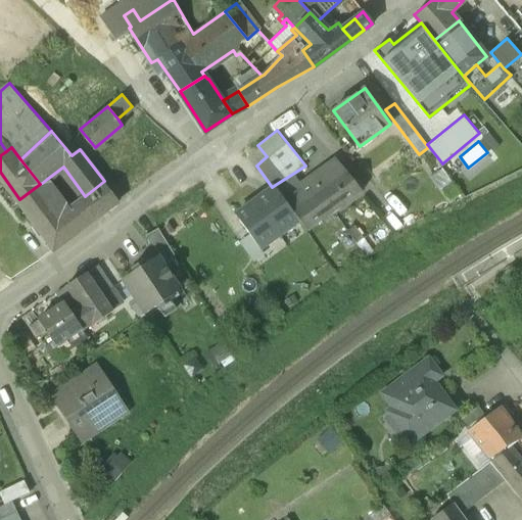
[(294,173),(275,185),(299,219),(306,228),(361,189),(332,153),(310,171),(314,176),(301,184),(294,173)]
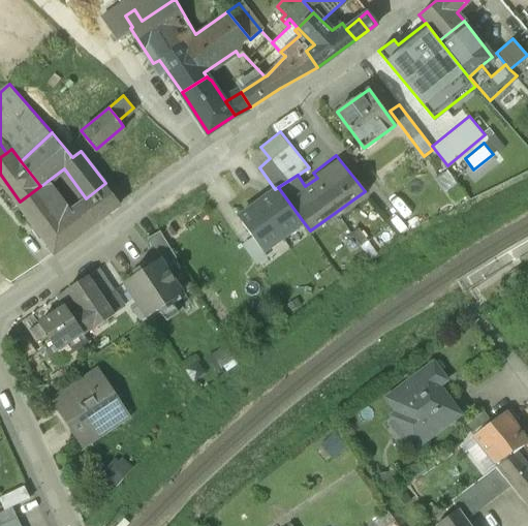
[(446,168),(436,176),(446,189),(457,182),(446,168)]
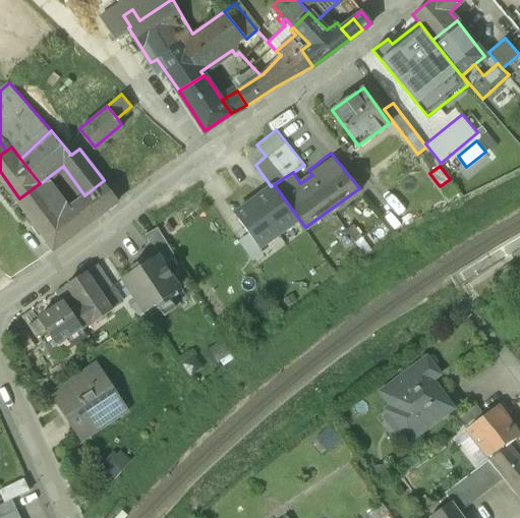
[(65,211),(68,208),(47,178),(42,182),(40,183),(19,198),(54,246),(78,228),(65,211)]
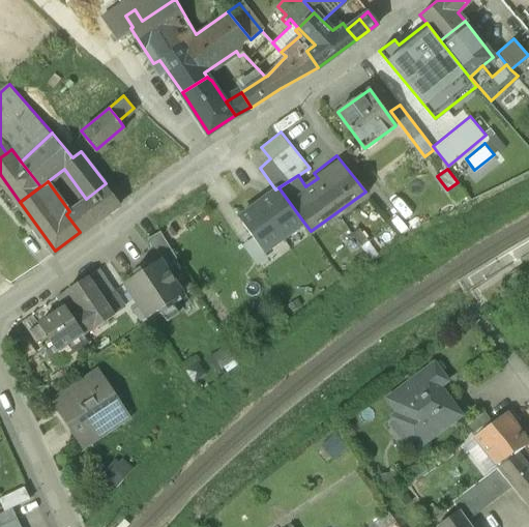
[(86,199),(82,202),(96,221),(120,202),(106,183),(86,199)]
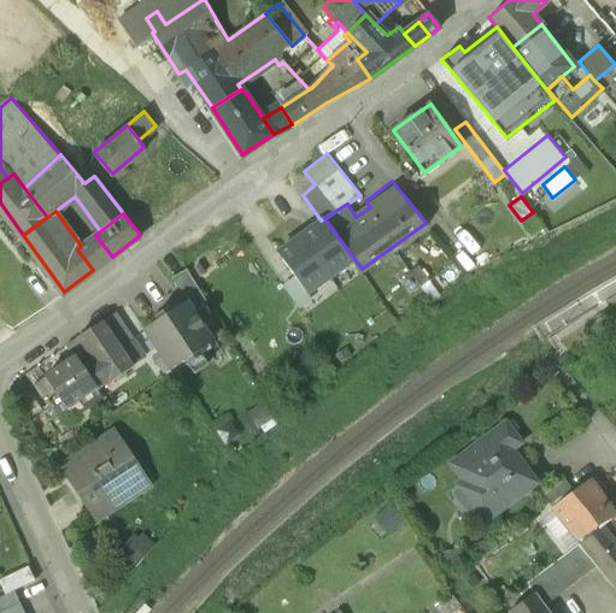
[(353,258),(324,218),(321,220),(301,235),(330,275),(353,258)]
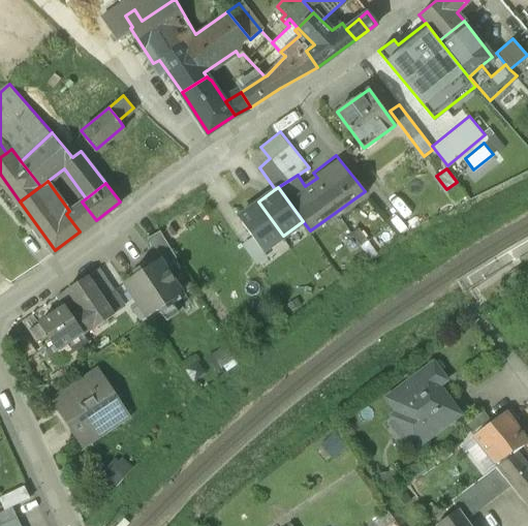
[(69,211),(66,214),(80,231),(96,220),(82,202),(69,211)]
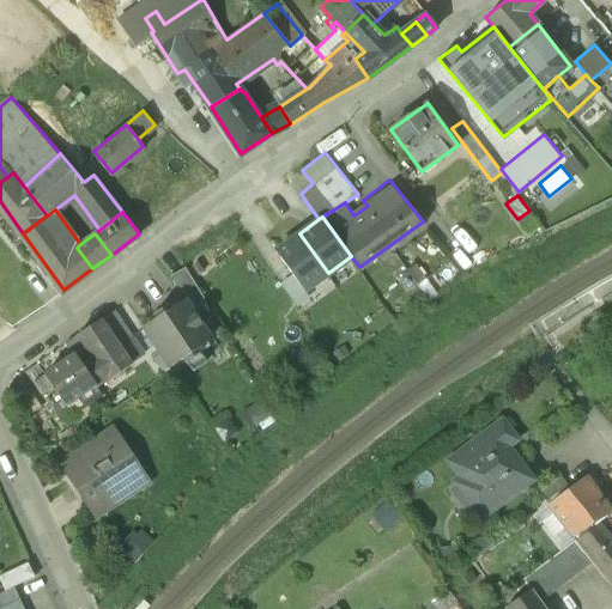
[(328,273),(300,233),(277,250),(292,273),(306,290),(328,273)]
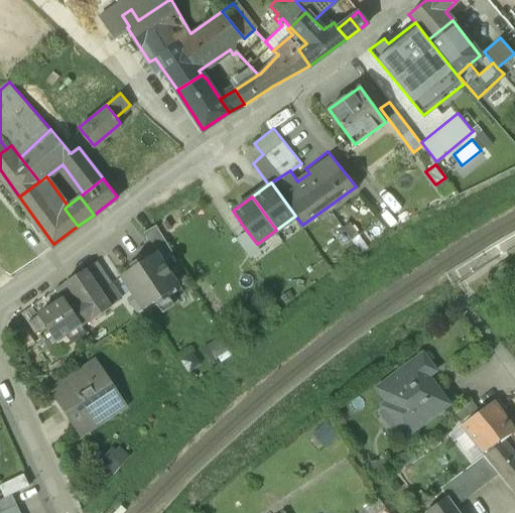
[(172,251),(156,224),(144,231),(164,256),(172,251)]
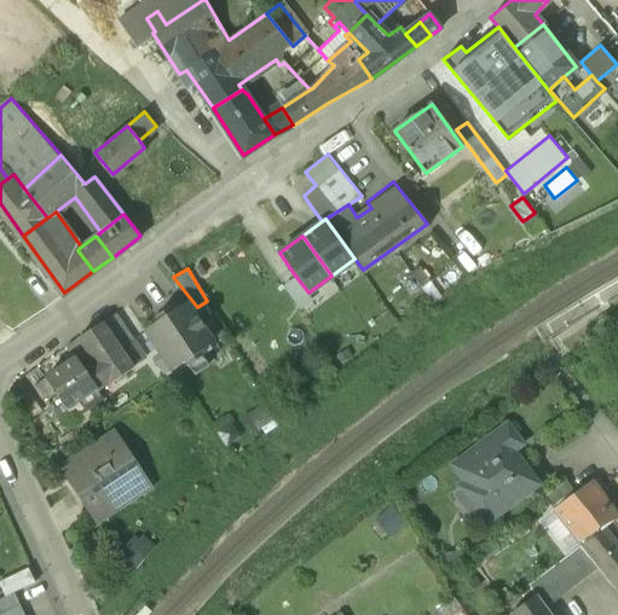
[(309,293),(295,276),(284,284),(300,307),(312,299),(309,293)]
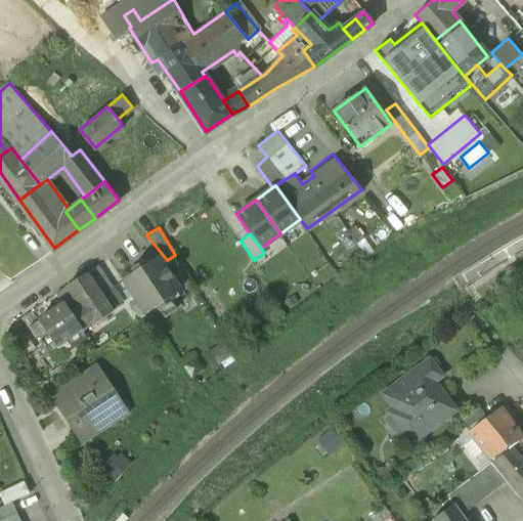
[(180,289),(158,255),(147,262),(145,259),(132,268),(134,271),(124,277),(146,312),(157,305),(159,308),(173,299),(171,296),(180,289)]
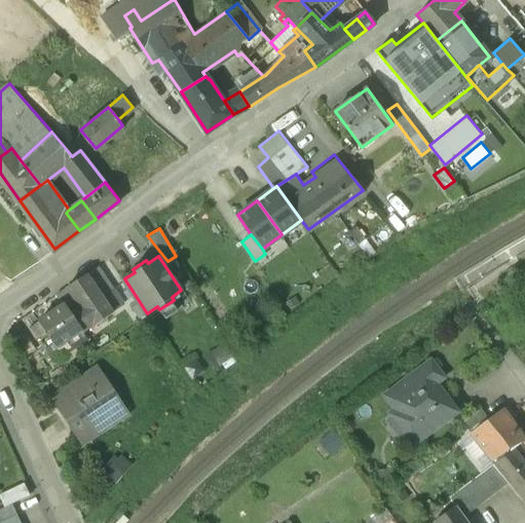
[(113,311),(88,272),(67,287),(80,306),(72,312),(83,330),(113,311)]
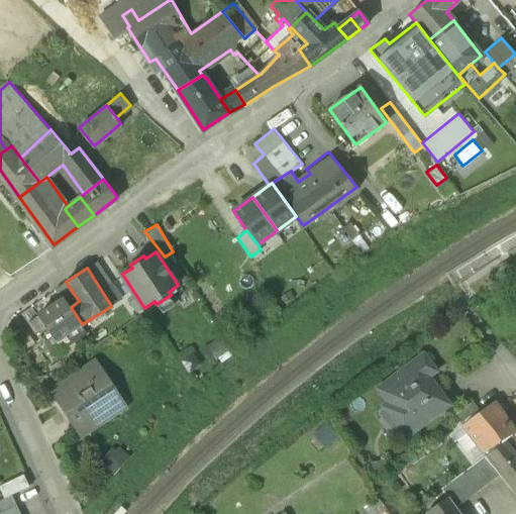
[(79,301),(66,282),(56,288),(63,298),(65,297),(71,307),(79,301)]
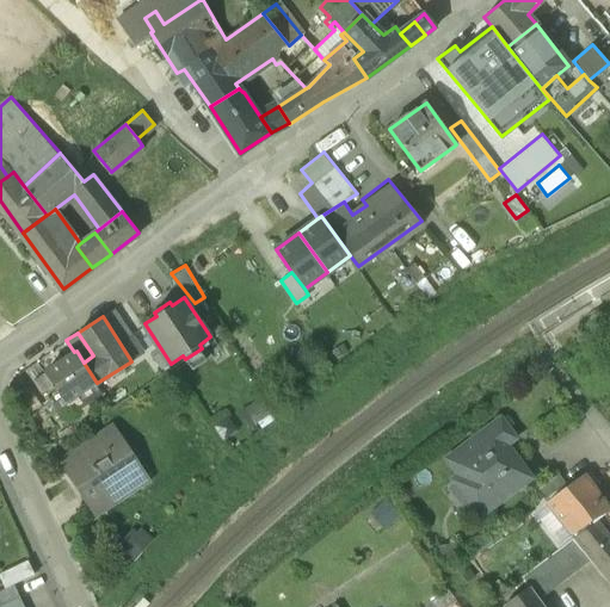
[(74,352),(47,371),(54,384),(55,384),(67,403),(97,383),(84,363),(76,351),(74,352)]
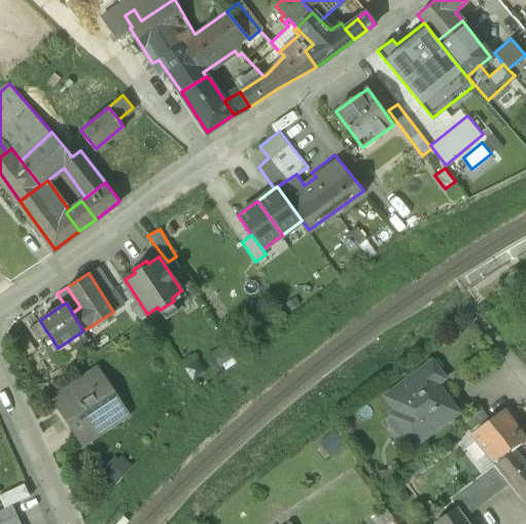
[(34,311),(23,317),(36,338),(47,332),(46,332),(40,320),(34,311)]
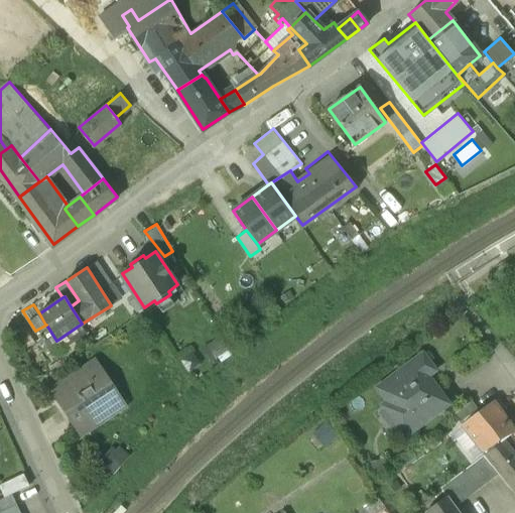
[(422,354),(378,387),(388,400),(383,404),(405,434),(447,403),(426,374),(433,369),(422,354)]
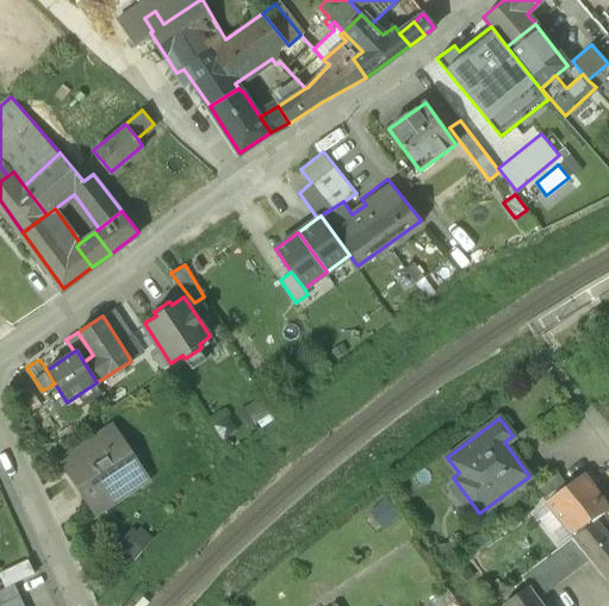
[(151,478),(115,422),(58,458),(91,506),(125,482),(130,491),(151,478)]
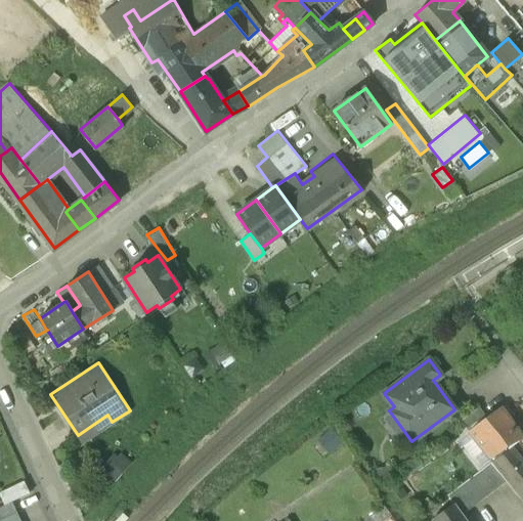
[(487,418),(470,430),(491,458),(508,445),(510,447),(522,437),(522,432),(503,405),(487,418)]
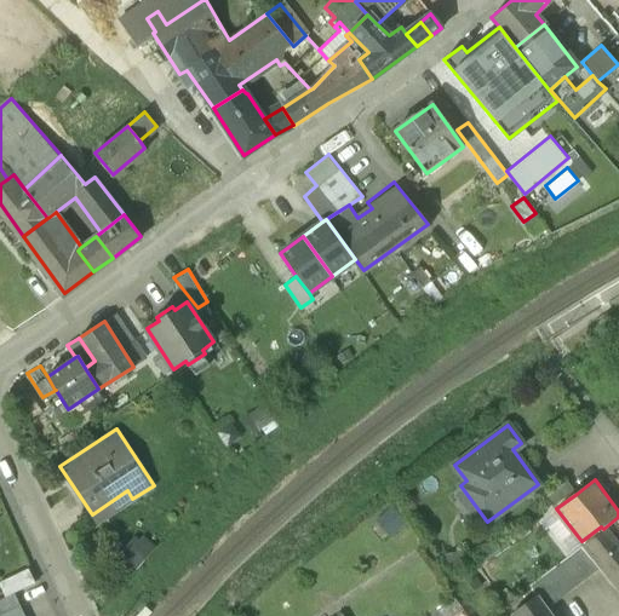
[(551,504),(538,522),(566,557),(583,545),(582,541),(556,508),(577,494),(572,488),(551,504)]
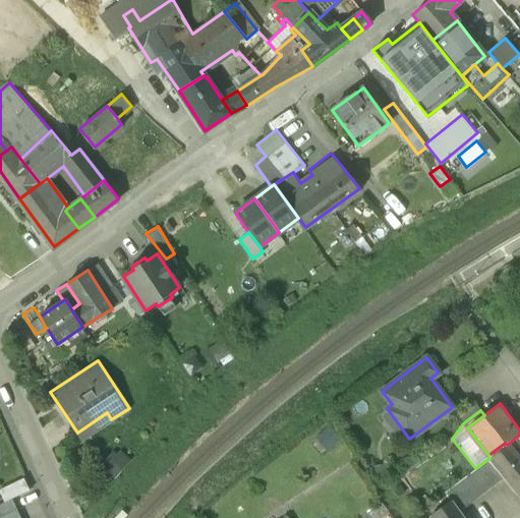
[(519,460),(507,445),(489,458),(504,476),(505,477),(519,496),(519,460)]
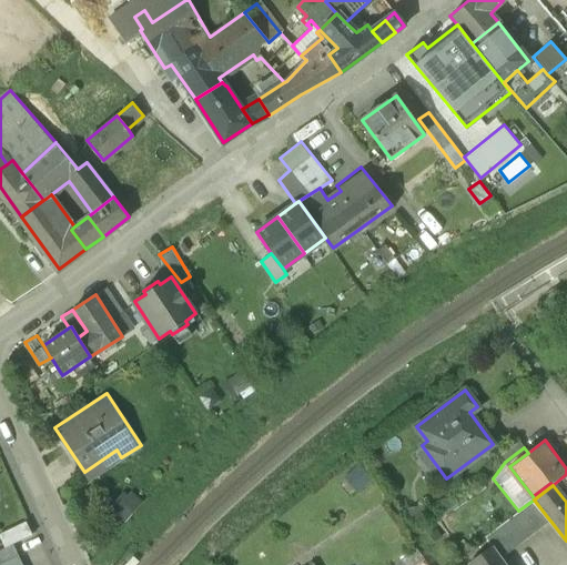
[(122,492),(109,506),(125,521),(143,501),(133,493),(129,497),(122,492)]
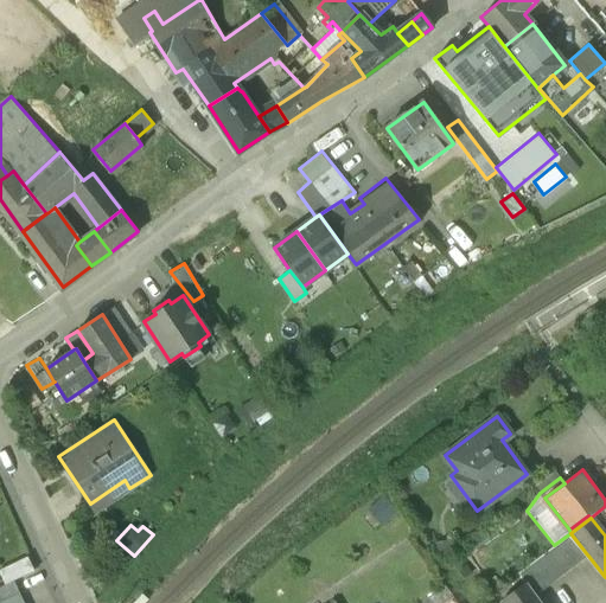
[(554,545),(518,571),(527,583),(535,595),(588,556),(587,555),(571,533),(554,545)]
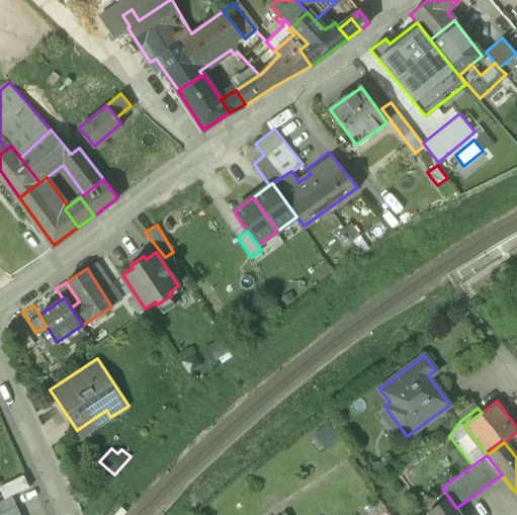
[(410,465),(400,473),(405,482),(416,475),(410,465)]
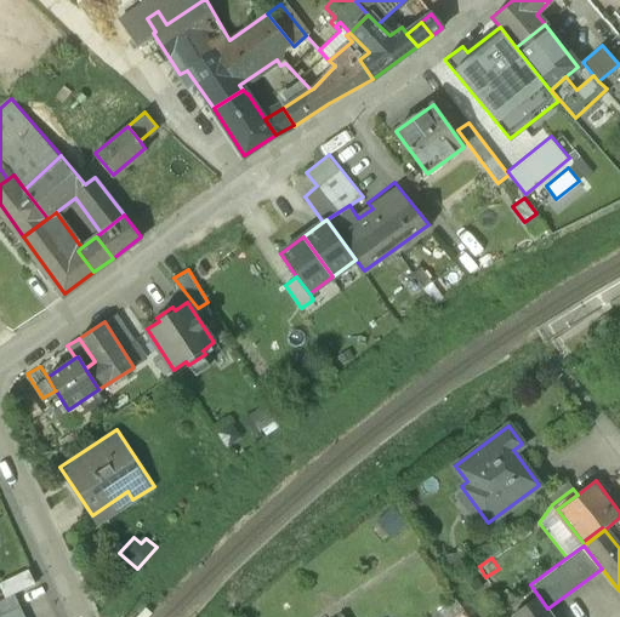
[(29,567),(0,581),(0,583),(6,596),(15,593),(35,583),(29,567)]
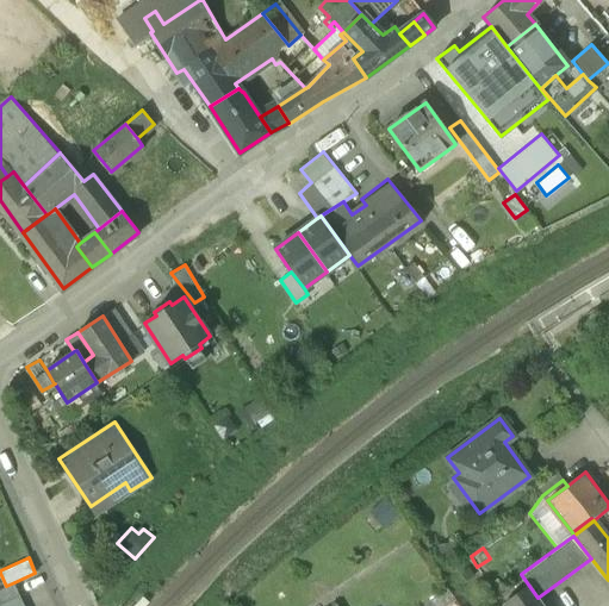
[(6,586),(0,588),(0,605),(25,605),(14,582),(6,586)]
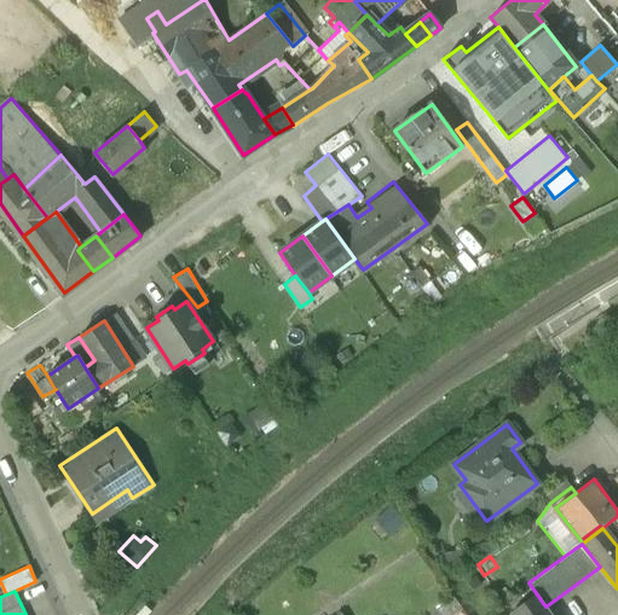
[(452,592),(437,604),(445,614),(449,614),(462,605),(452,592)]
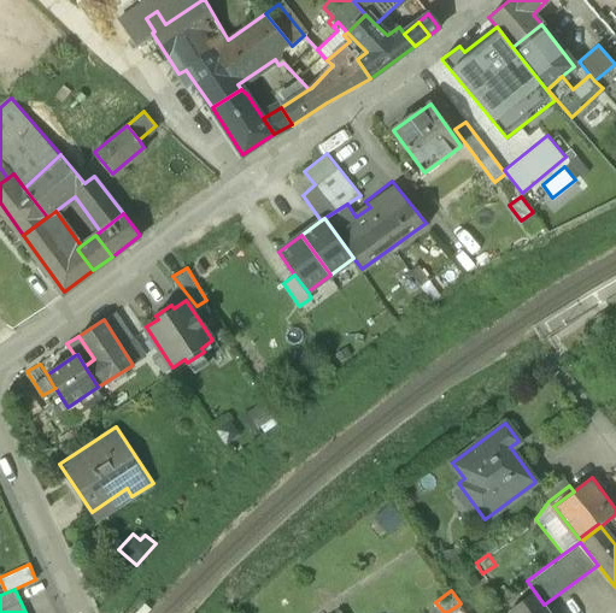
[(550,612),(544,605),(535,593),(511,609),(514,612),(550,612)]
